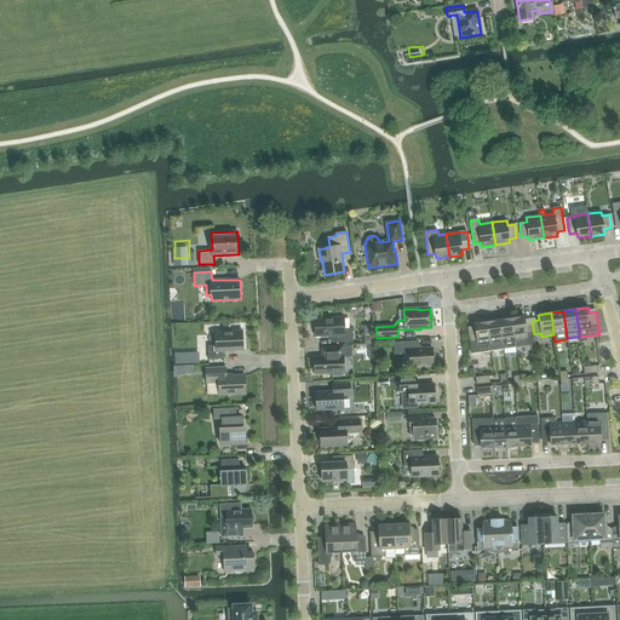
[(524,316),(511,319),(516,348),(535,344),(534,334),(533,327),(532,321),(524,322),(524,316)]
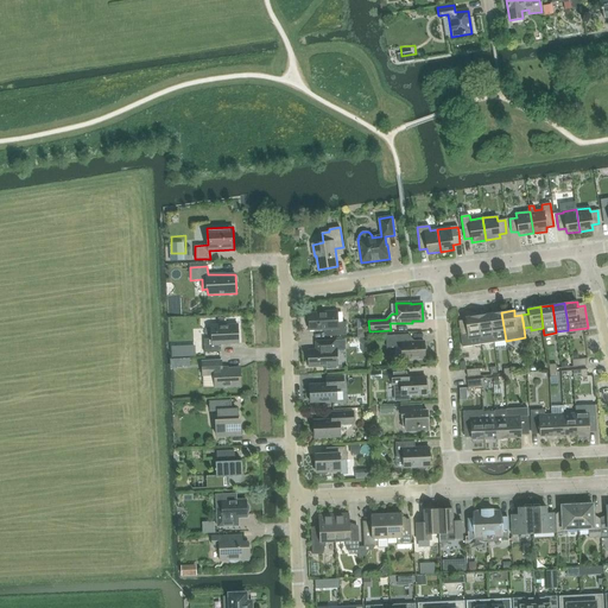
[(309,314),(310,330),(329,329),(329,336),(347,336),(346,322),(337,323),(337,311),(318,312),(320,314),(309,314)]
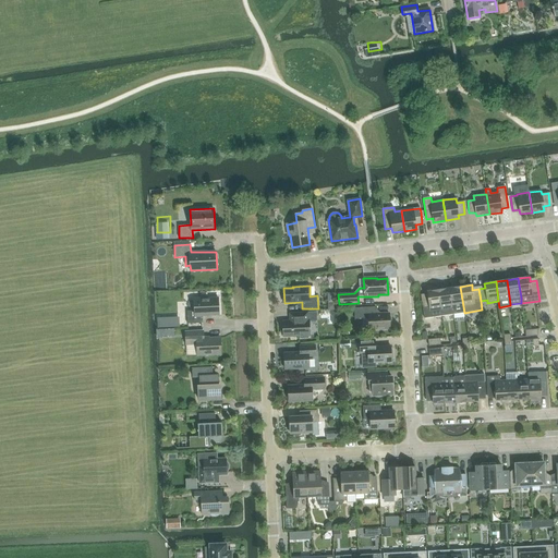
[(464,313),(460,287),(449,288),(453,314),(464,313)]
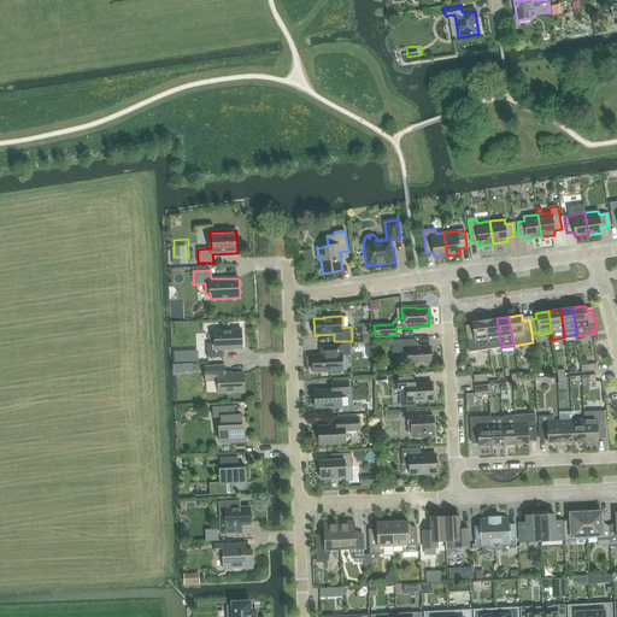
[(501,347),(497,318),(485,321),(489,350),(501,347)]
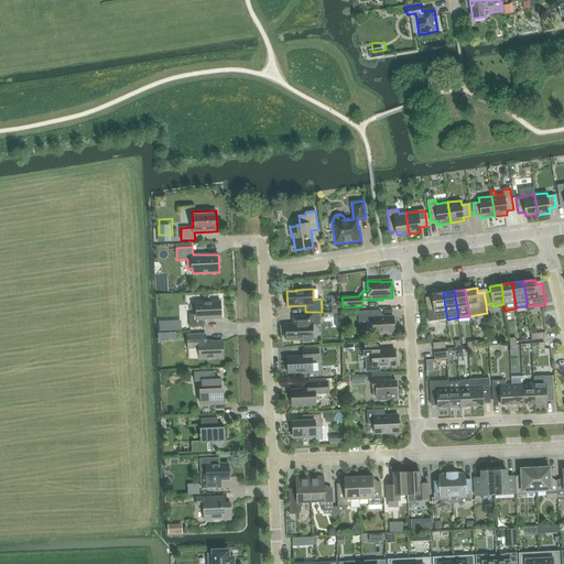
[(447,320),(443,293),(432,294),(432,299),(425,300),(429,322),(447,320)]
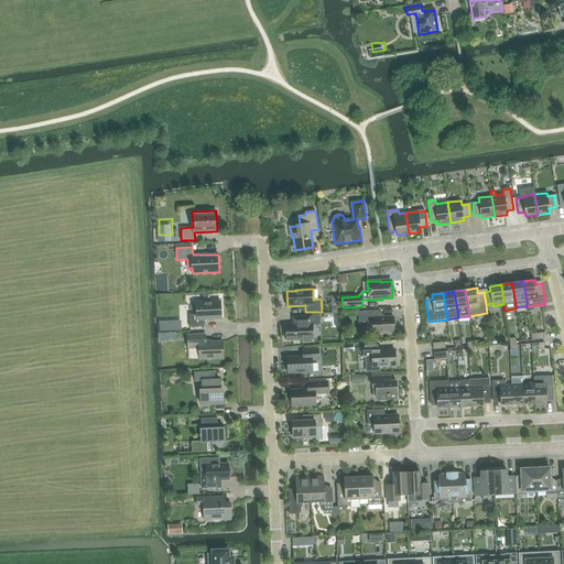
[(190,314),(190,327),(205,326),(205,320),(221,318),(220,301),(196,302),(197,314),(190,314)]
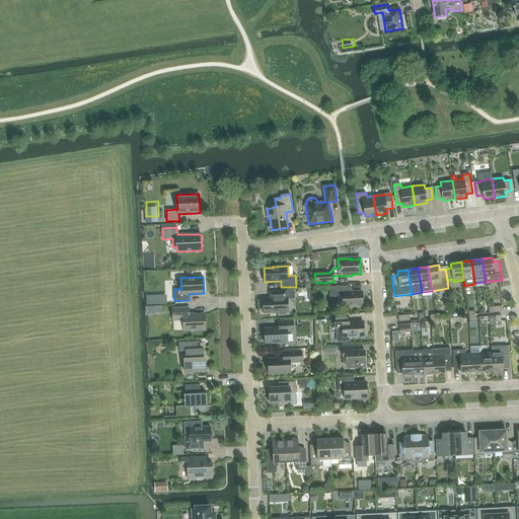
[(349,286),(337,286),(330,287),(330,297),(343,296),(344,306),(363,305),(362,291),(349,292),(349,286)]
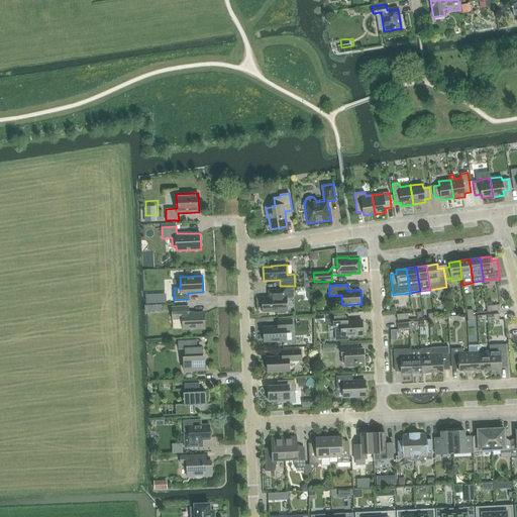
[(261,304),(261,310),(263,310),(263,312),(279,311),(279,313),(286,313),(286,311),(287,311),(286,298),(293,298),(294,290),(285,290),(269,291),(269,298),(262,298),(263,304),(261,304)]
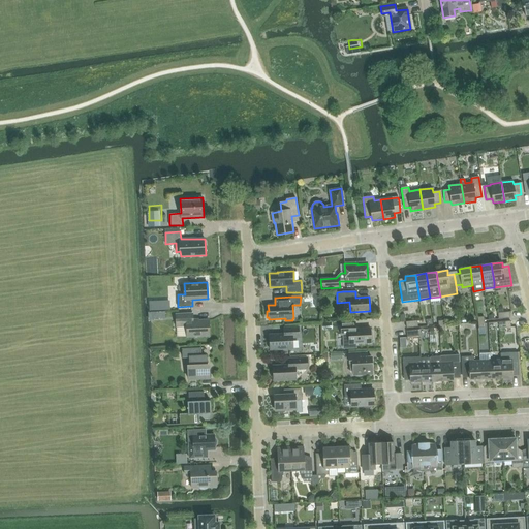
[(176,314),(177,327),(187,327),(187,337),(210,336),(209,320),(193,321),(192,314),(176,314)]
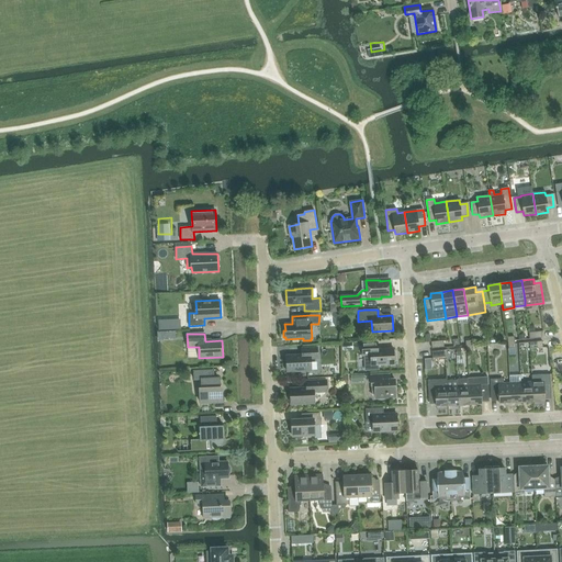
[(378,343),(362,344),(362,356),(364,356),(366,370),(378,370),(378,364),(394,364),(394,361),(396,361),(395,352),(394,352),(393,349),(378,349),(378,343)]
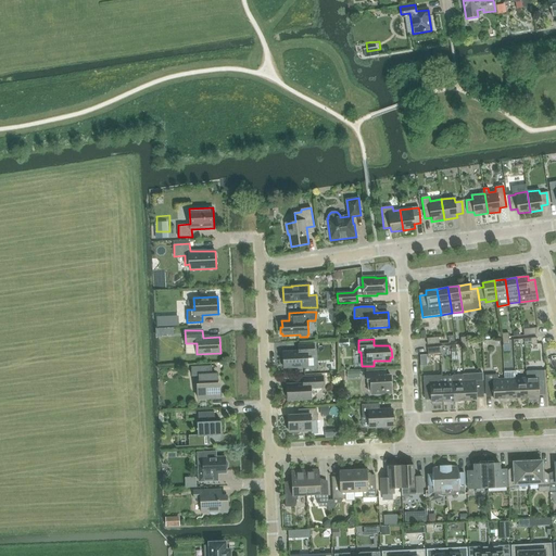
[(283,352),(285,368),(308,367),(307,355),(314,355),(314,344),(299,344),(299,351),(283,352)]
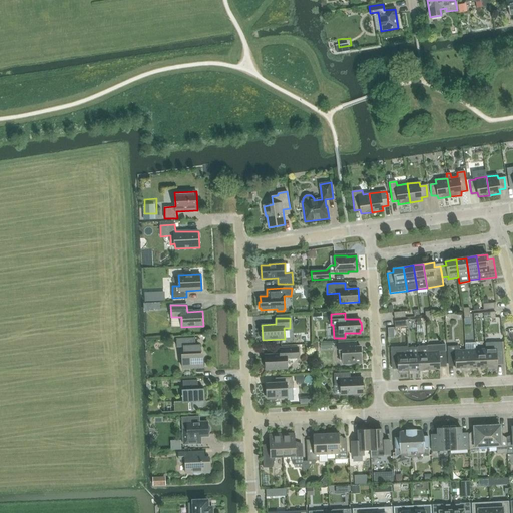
[(182,359),(183,368),(203,368),(202,358),(199,358),(199,355),(200,355),(200,346),(195,346),(194,339),(176,340),(176,347),(184,347),(184,356),(185,356),(185,359),(182,359)]
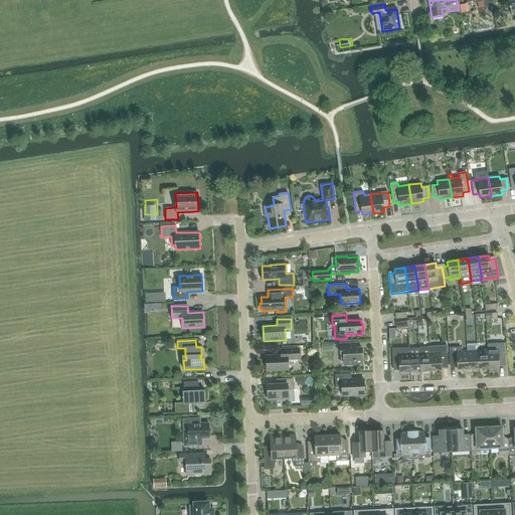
[(357,343),(340,344),(341,361),(344,361),(344,365),(362,364),(362,348),(357,348),(357,343)]
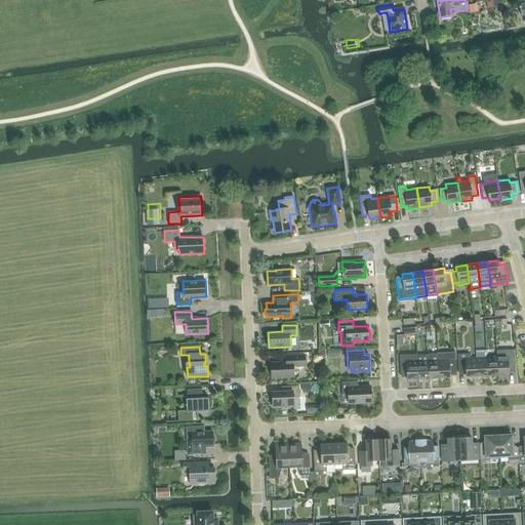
[(496,351),(497,357),(498,375),(509,374),(509,370),(515,370),(514,350),(496,351)]
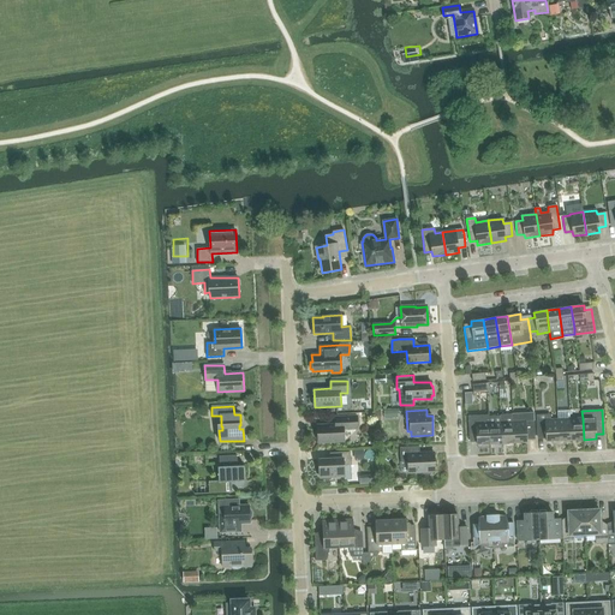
[(535,437),(535,416),(533,413),(513,415),(514,443),(527,442),(526,437),(535,437)]
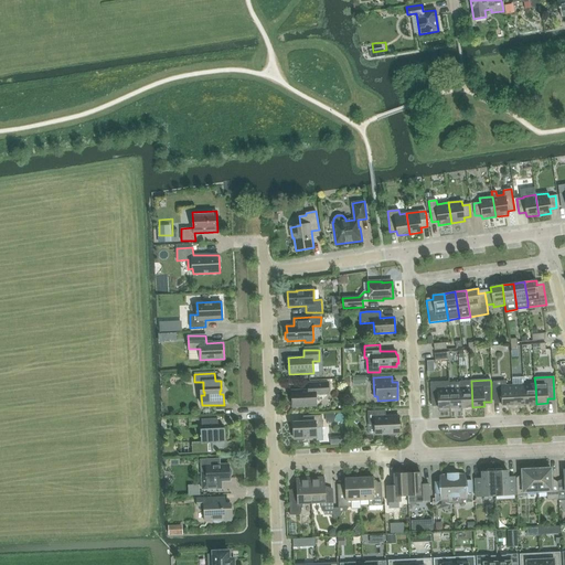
[(472,407),(471,381),(460,381),(460,382),(460,383),(461,407),(472,407)]
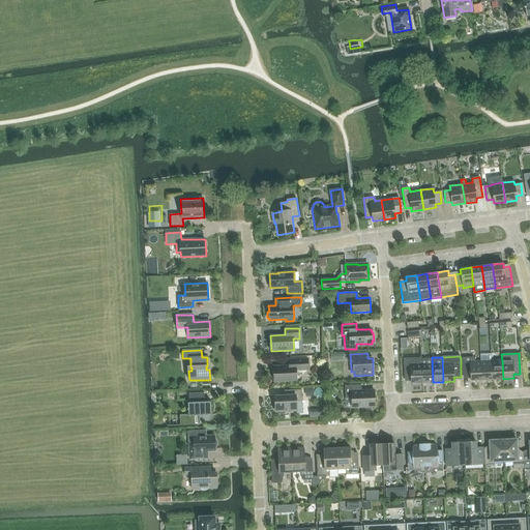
[(482,380),(480,361),(475,361),(474,357),(463,357),(463,377),(470,376),(471,380),(482,380)]
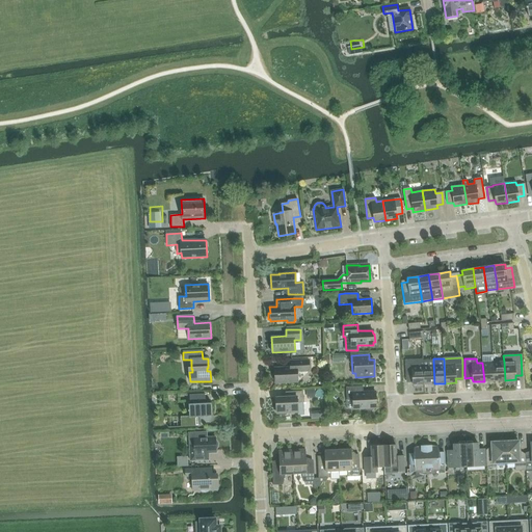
[(274,380),(275,381),(275,383),(297,382),(297,372),(310,371),(309,360),(290,361),(290,367),(274,368),(275,374),(274,375),(273,376),(273,378),(273,379),(274,380)]
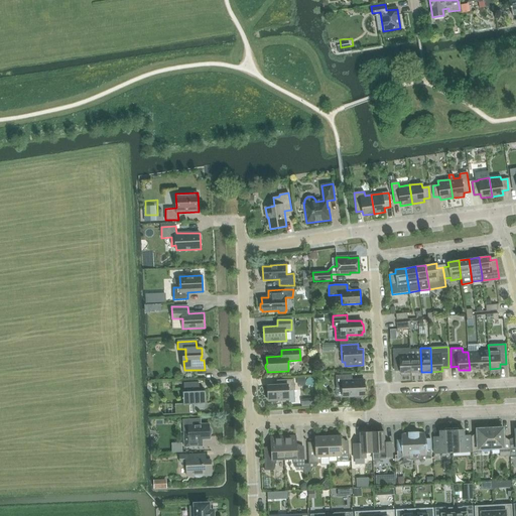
[(410,355),(409,350),(409,349),(393,350),(394,369),(400,369),(400,373),(411,373),(410,355)]
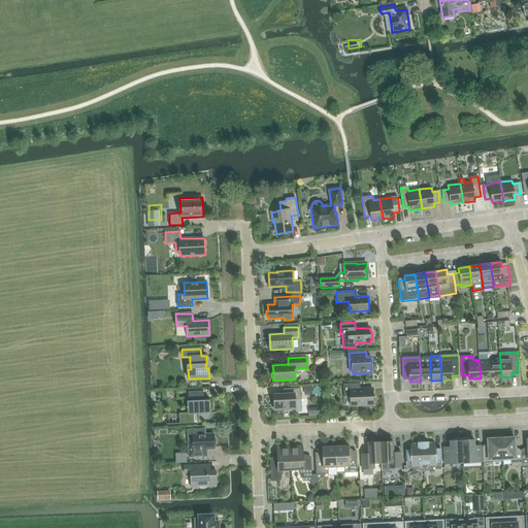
[(431,381),(430,358),(430,357),(419,358),(420,363),(421,382),(431,381)]
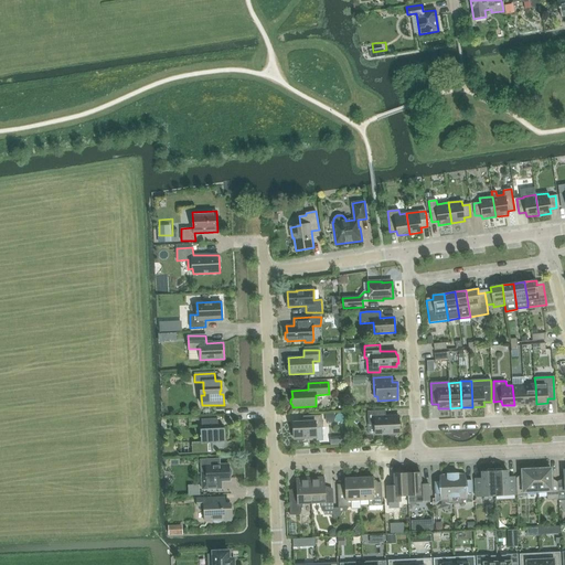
[(525,404),(524,384),(512,385),(514,405),(525,404)]
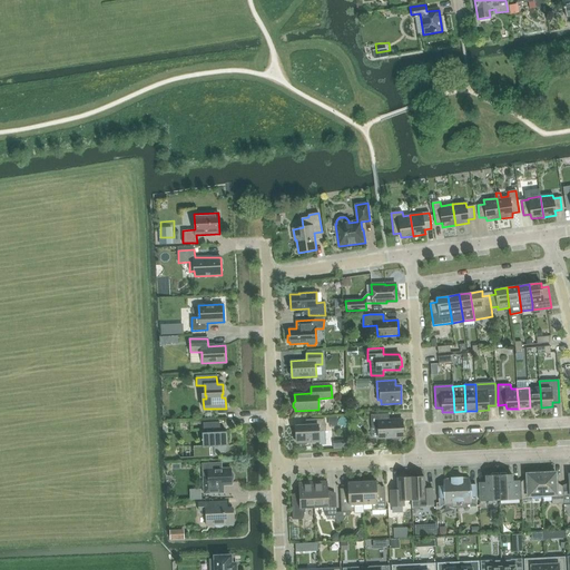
[(541,408),(540,387),(529,387),(530,408),(541,408)]
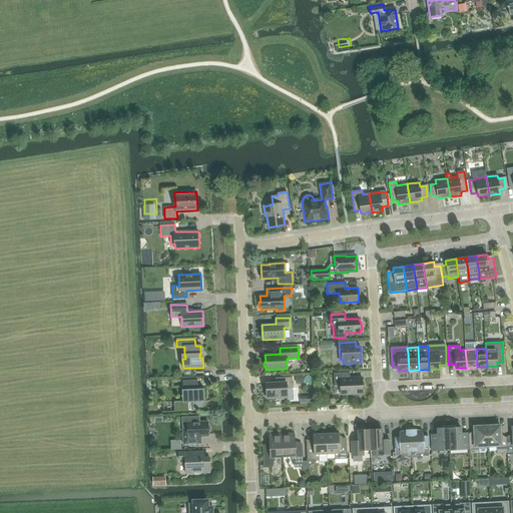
[(360,395),(361,393),(363,393),(362,378),(350,379),(350,373),(334,374),(335,386),(341,386),(341,394),(352,394),(353,395),(354,396),(355,396),(357,396),(358,396),(359,396),(360,395)]
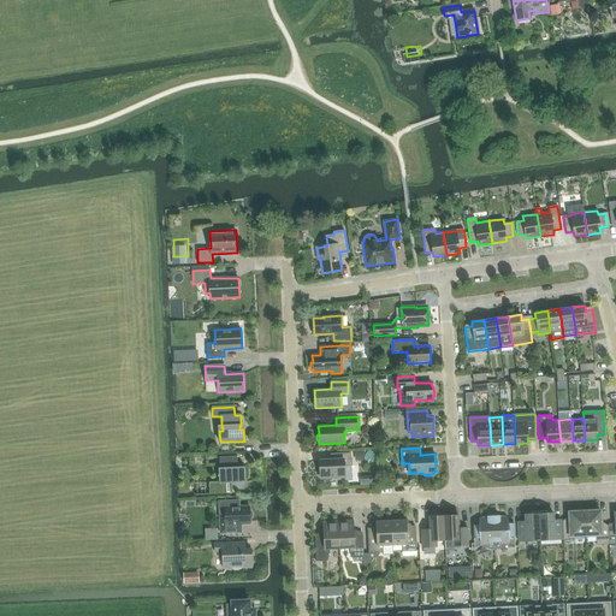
[(337,454),(337,460),(320,461),(320,479),(344,478),(344,467),(351,466),(351,452),(337,454)]
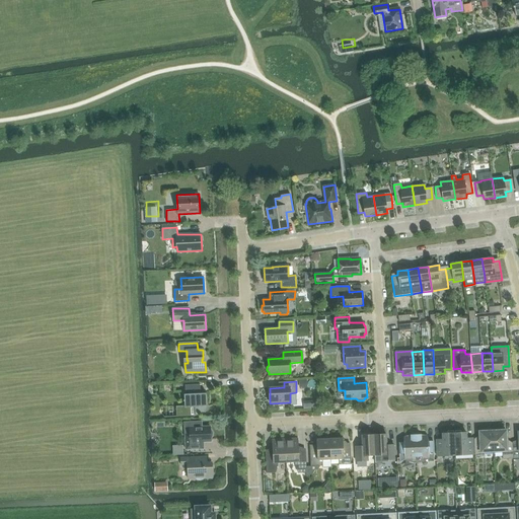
[(203,412),(206,411),(205,406),(207,406),(207,393),(199,393),(199,391),(201,391),(200,384),(186,385),(186,392),(187,394),(184,394),(184,405),(175,405),(176,417),(195,416),(195,413),(196,413),(199,413),(201,412),(203,412)]
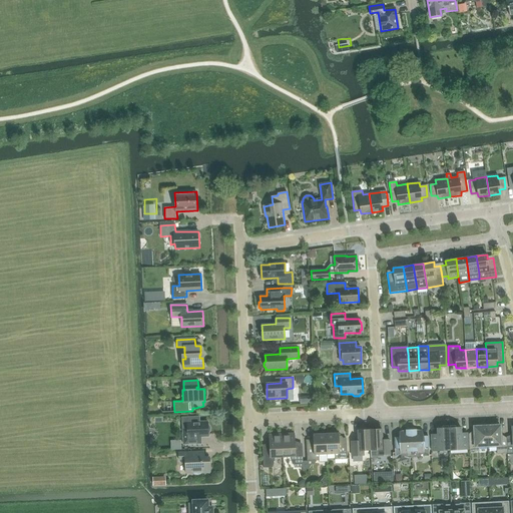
[(187,430),(182,430),(183,445),(201,444),(201,437),(208,437),(208,433),(209,432),(209,430),(210,429),(210,428),(209,426),(208,425),(207,424),(207,422),(199,422),(199,417),(186,418),(187,430)]
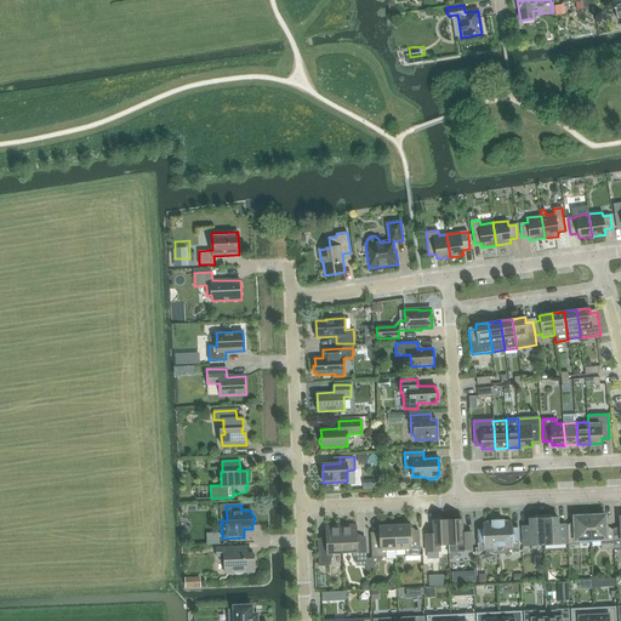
[(580,541),(591,540),(590,516),(574,517),(574,524),(567,525),(568,547),(580,546),(580,541)]
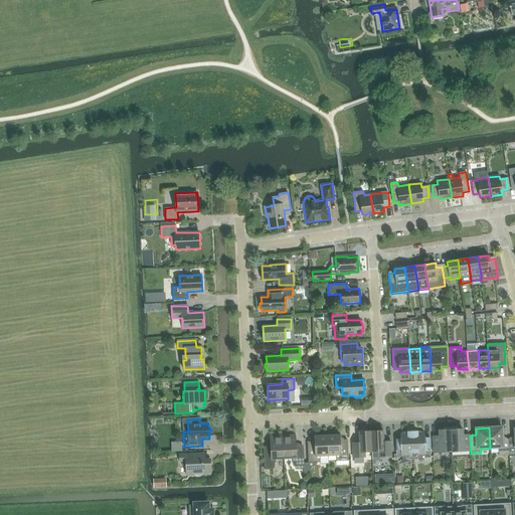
[(509,455),(509,444),(508,439),(502,440),(502,427),(489,427),(490,448),(498,448),(499,456),(509,455)]
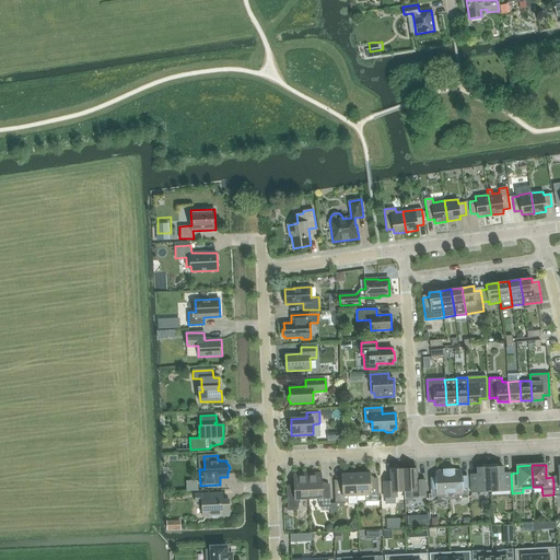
[(471,492),(491,491),(490,467),(477,468),(477,477),(470,477),(471,492)]
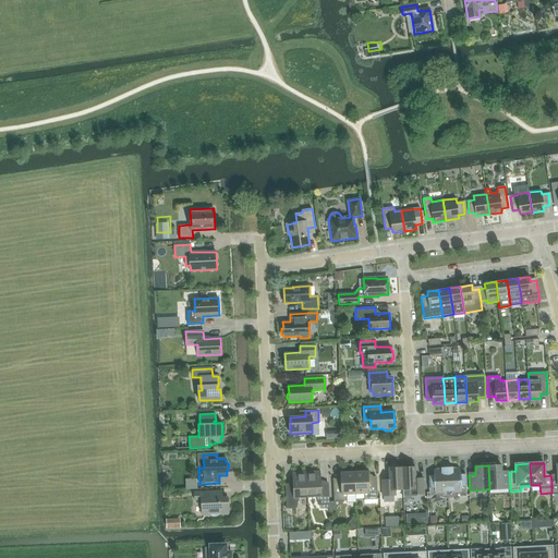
[(488,465),(489,489),(509,488),(508,473),(501,474),(501,465),(488,465)]
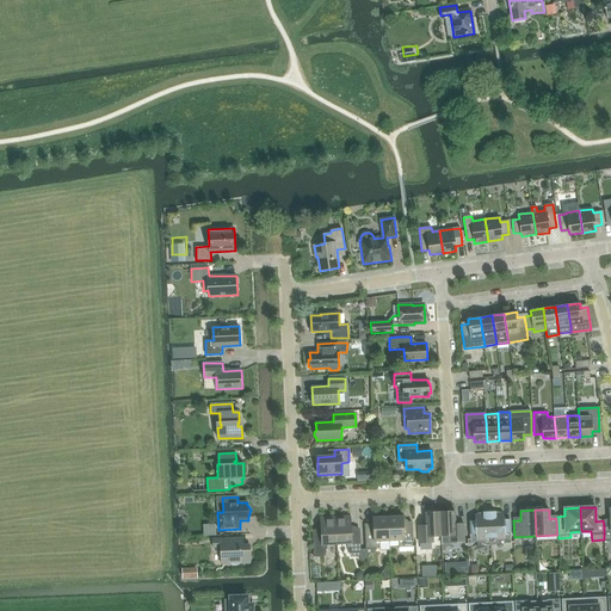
[(440,512),(442,536),(442,542),(464,541),(463,524),(455,524),(455,511),(440,512)]
